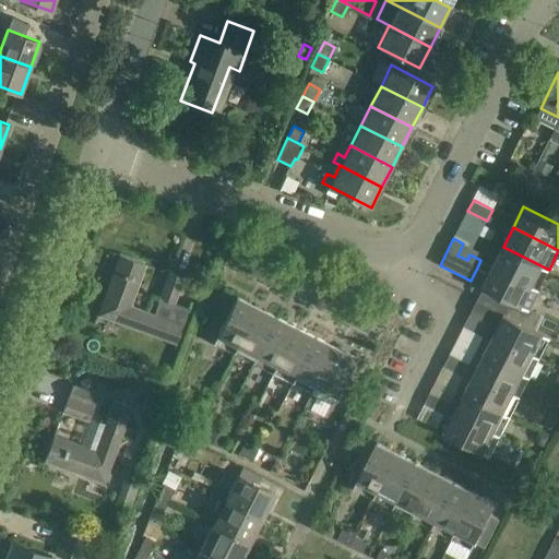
[(463,244),(458,256),(467,260),(470,254),(480,260),(484,253),(473,248),(463,244)]
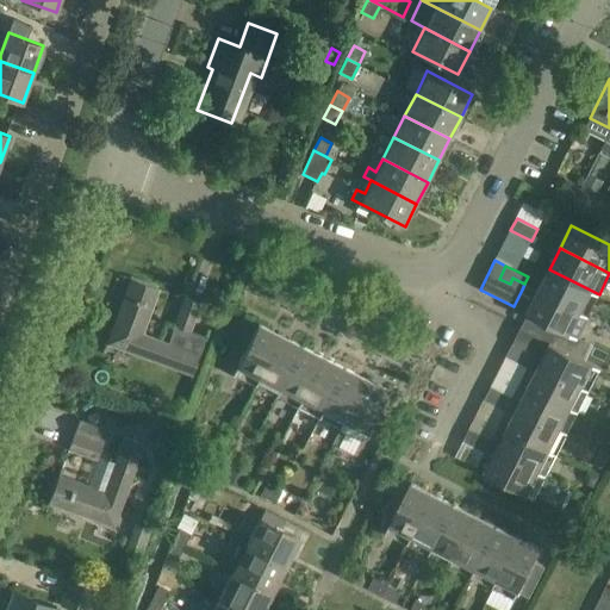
[(589,316),(599,294),(549,269),(539,290),(589,316)]
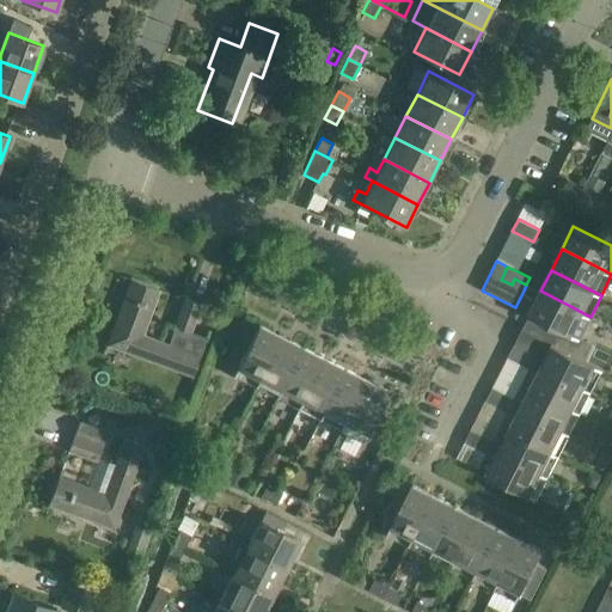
[(142,335),(151,313),(159,289),(132,279),(106,344),(193,377),(212,324),(196,318),(201,305),(185,299),(169,346),(142,335)]
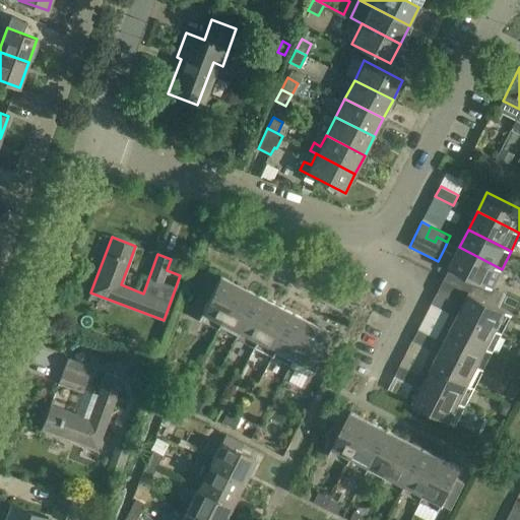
[(502,269),(459,247),(447,242),(445,247),(456,252),(449,266),(493,288),(502,269)]
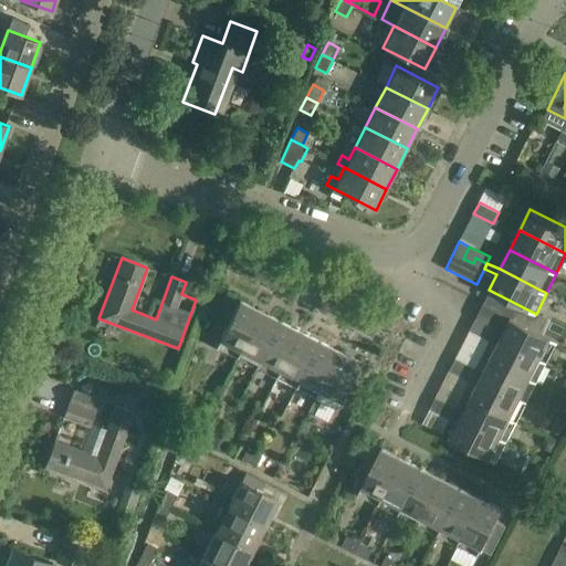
[(276,264),(272,274),(283,281),(289,271),(276,264)]
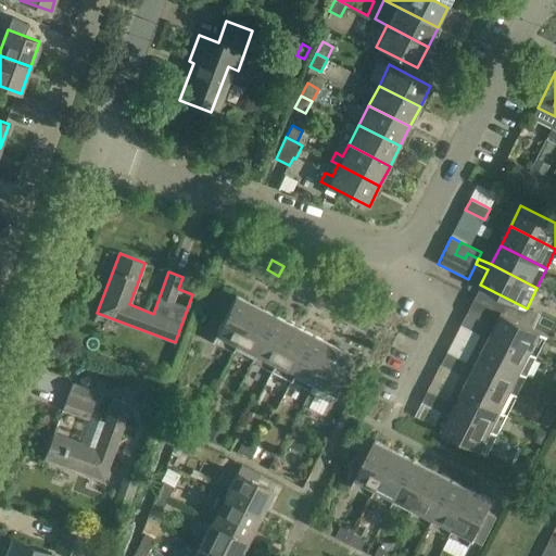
[(267,269),(262,279),(274,286),(278,276),(267,269)]
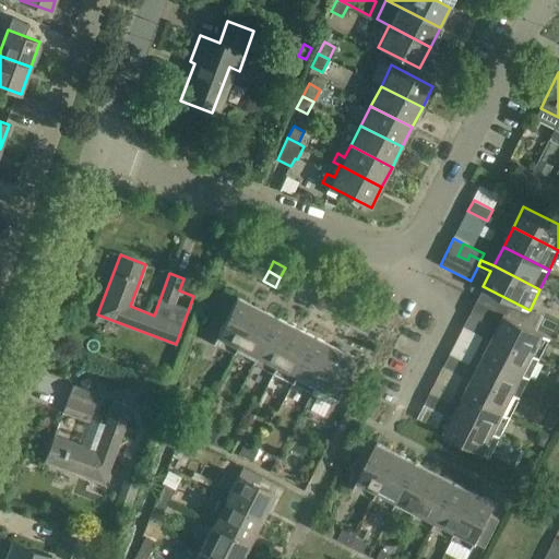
[(307,292),(319,297),(323,287),(312,282),(307,292)]
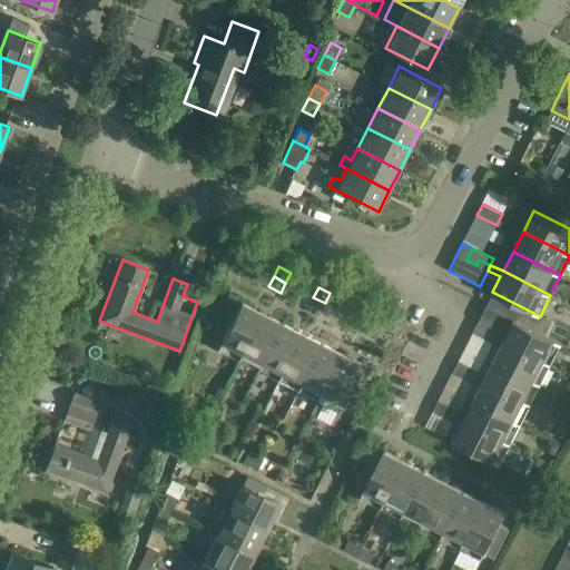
[(320,313),(325,303),(313,297),(308,306),(320,313)]
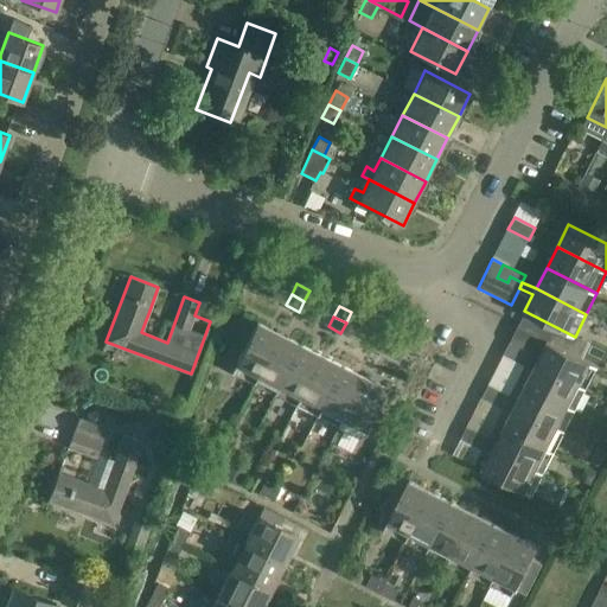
[(231,372),(254,384),(280,333),(257,321),(231,372)]
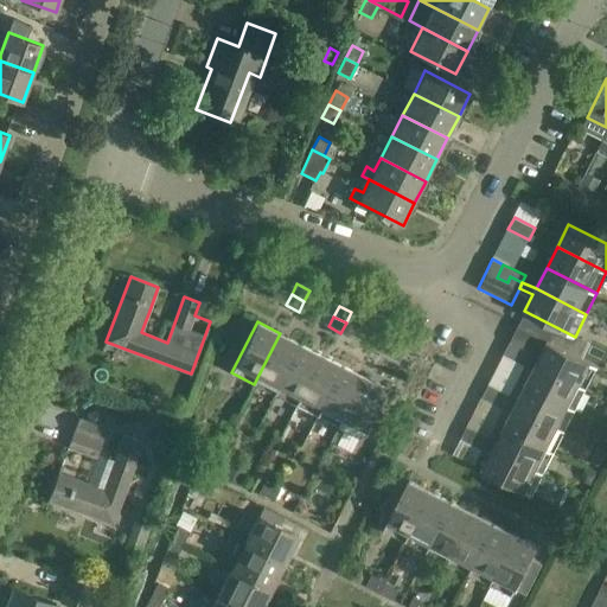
[(376,338),(389,344),(394,333),(381,327),(376,338)]
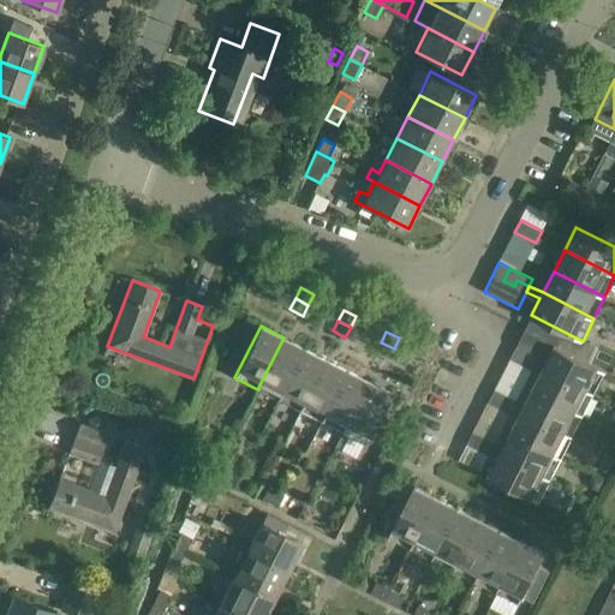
[(284,338),(257,389),(279,400),(304,348),(284,338)]
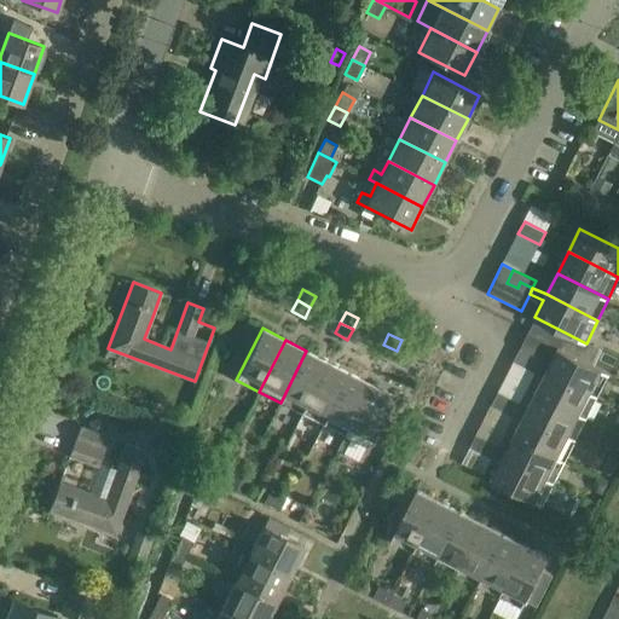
[(397,351),(383,345),(377,356),(391,362),(397,351)]
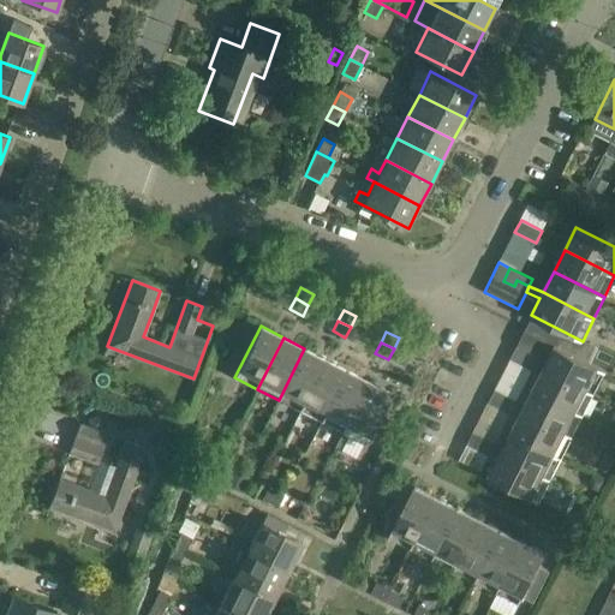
[(543,368),(595,394),(605,371),(555,345),(543,368)]
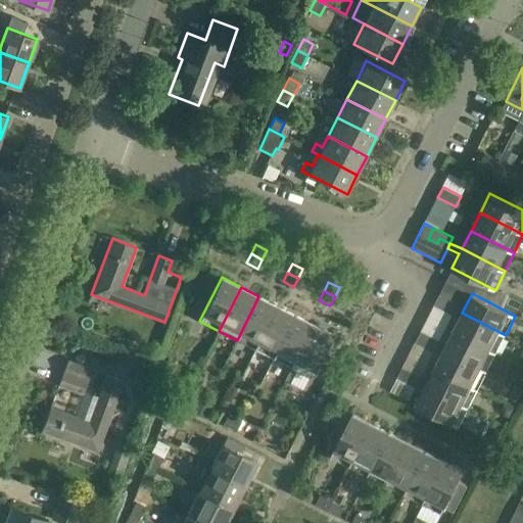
[(434,305),(443,310),(448,298),(440,294),(434,305)]
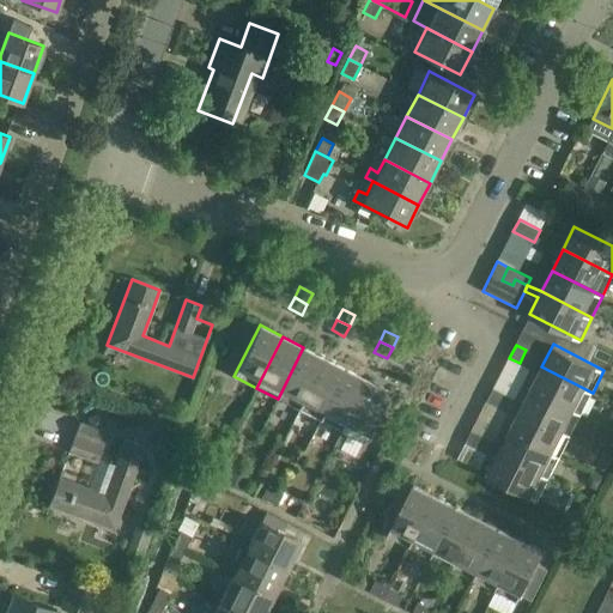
[(299,410),(325,358),(303,347),(278,399),(299,410)]
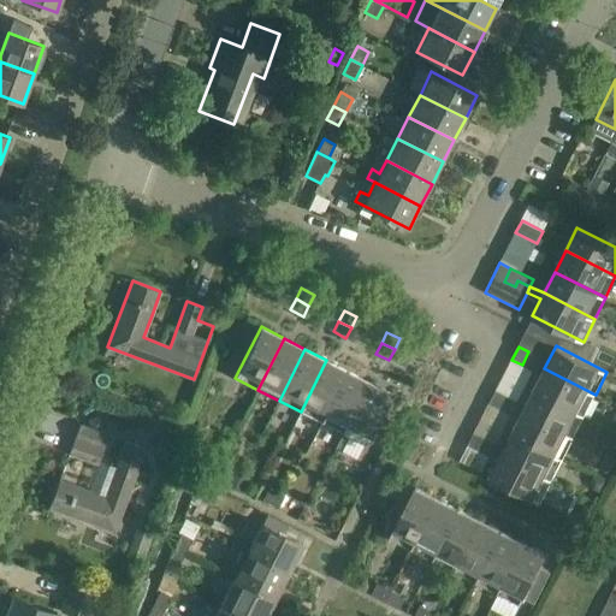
[(528,351),(522,365),(533,371),(539,357),(528,351)]
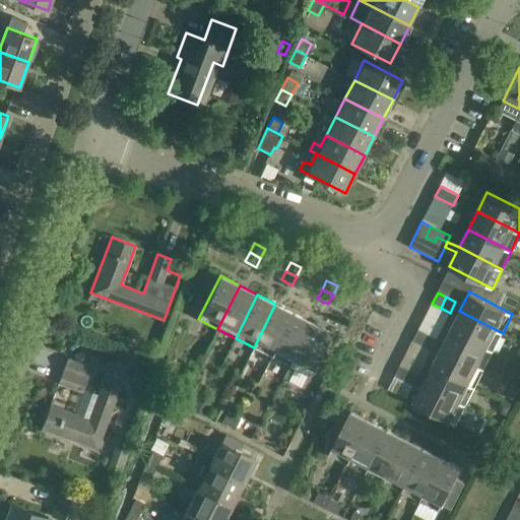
[(271,356),(294,313),(275,304),(254,347),(271,356)]
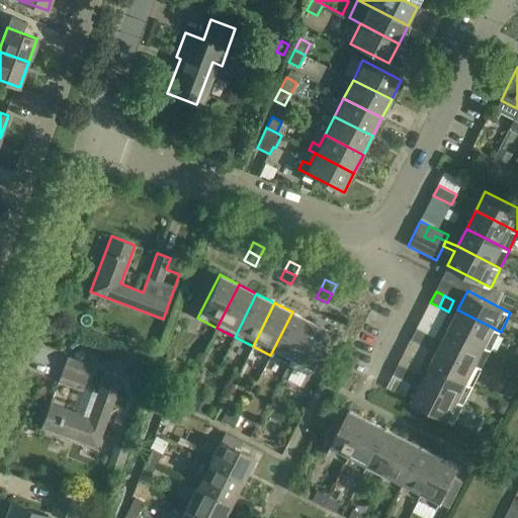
[(492,350),(501,332),(457,310),(448,328),(492,350)]
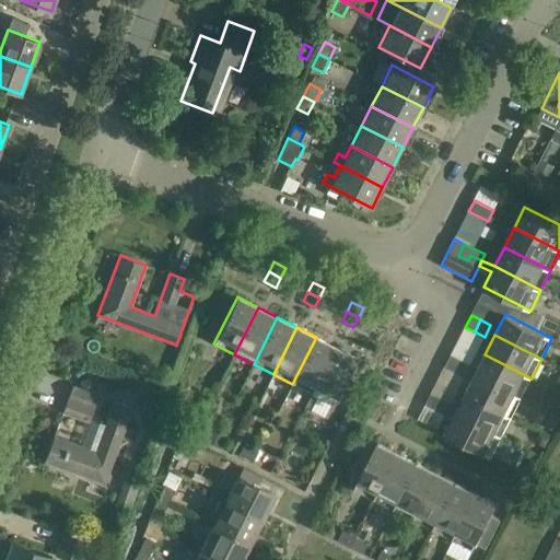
[(312,394),(336,347),(316,337),(292,384),(312,394)]
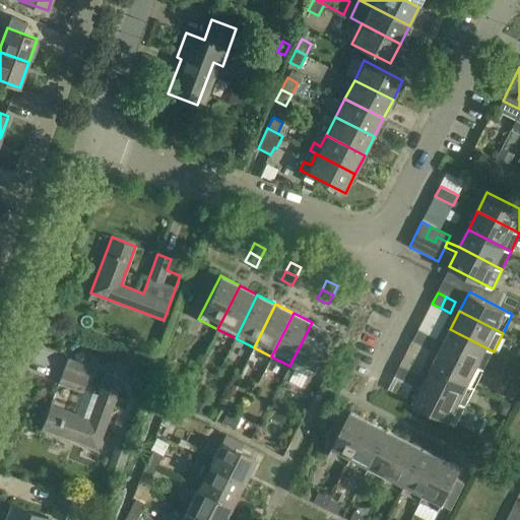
[(331,332),(312,322),(289,366),(309,375),(331,332)]
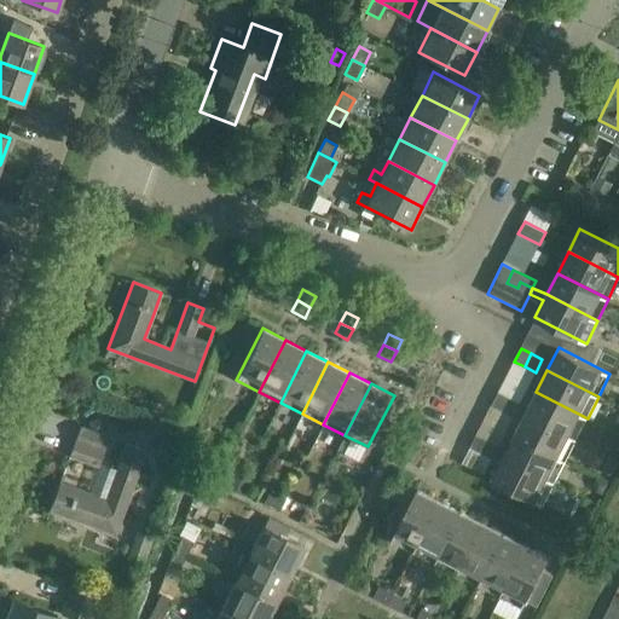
[(503,410),(509,397),(498,391),(492,404),(503,410)]
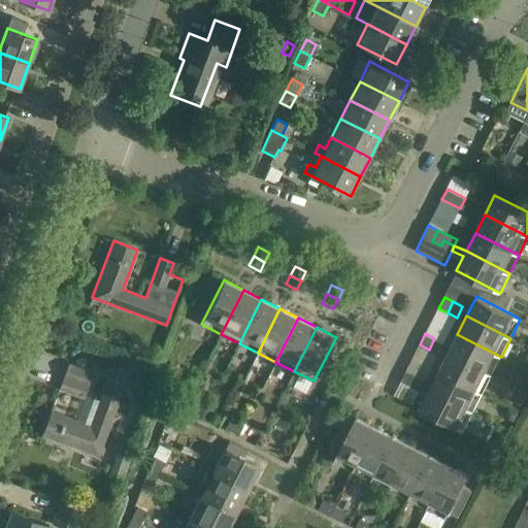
[(492,374),(501,357),(457,334),(448,352),(492,374)]
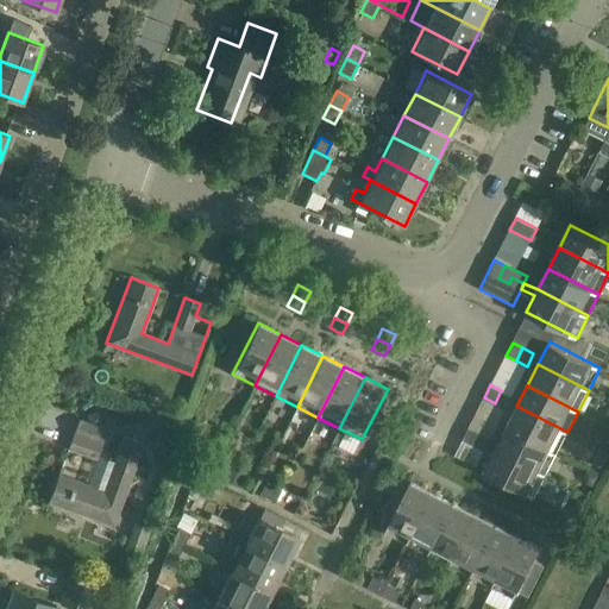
[(512,396),(501,390),(495,403),(506,408),(512,396)]
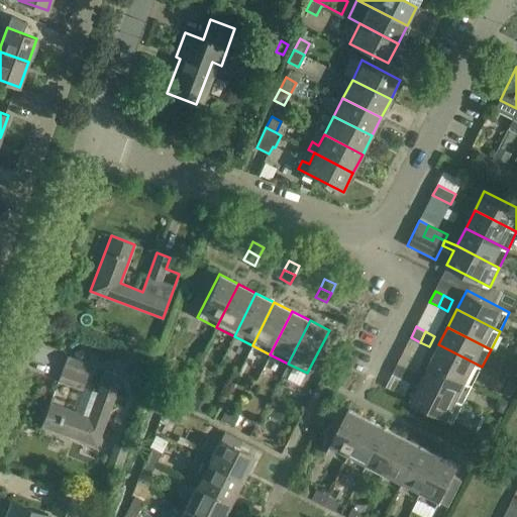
[(482,367),(438,344),(429,363),(473,385),(482,367)]
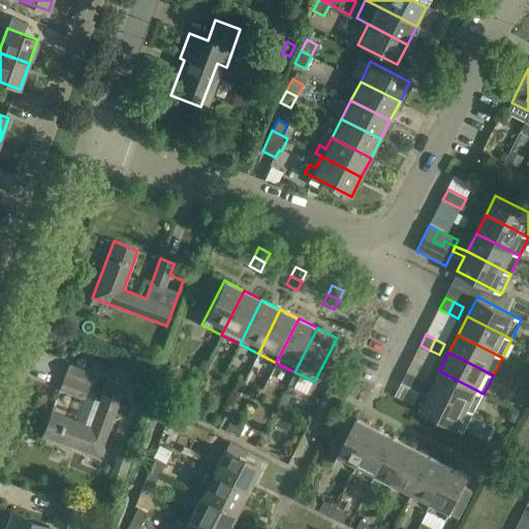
[(86,355),(74,361),(78,368),(84,370),(91,366),(86,355)]
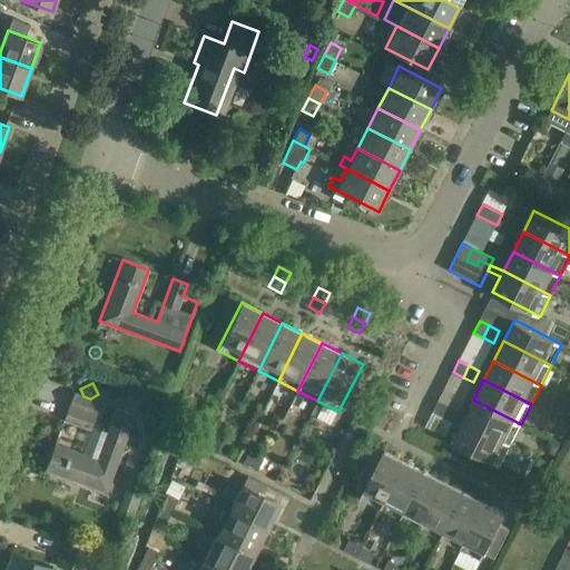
[(100,402),(95,400),(90,399),(84,396),(74,392),(64,420),(90,430),(100,402)]
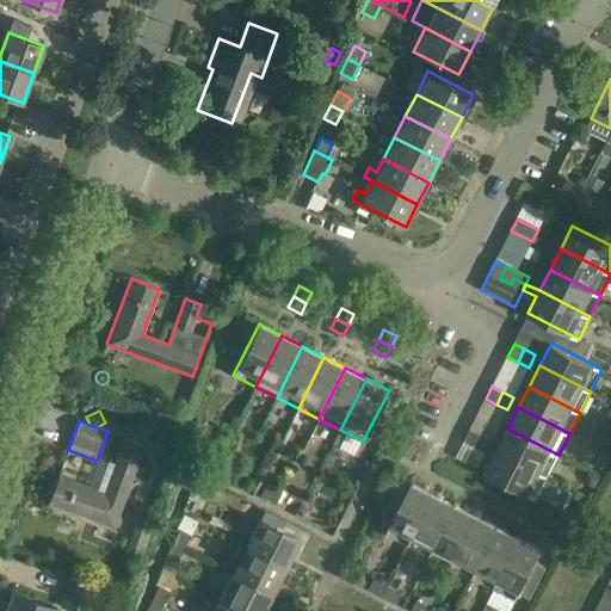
[(464,442),(475,446),(481,434),(470,429),(464,442)]
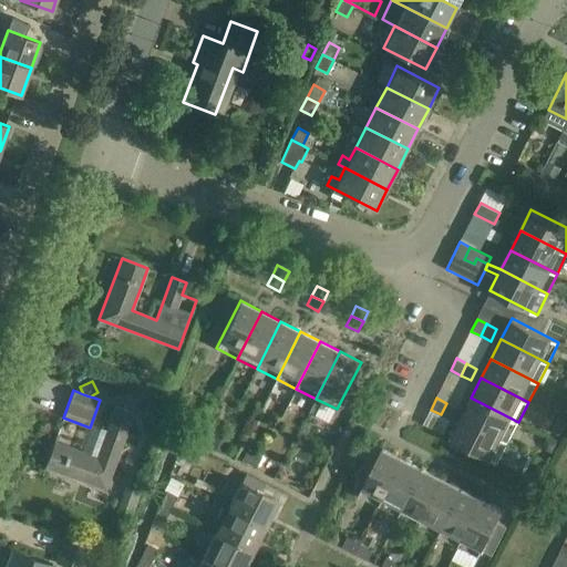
[(518,422),(471,398),(461,418),(508,442),(518,422)]
